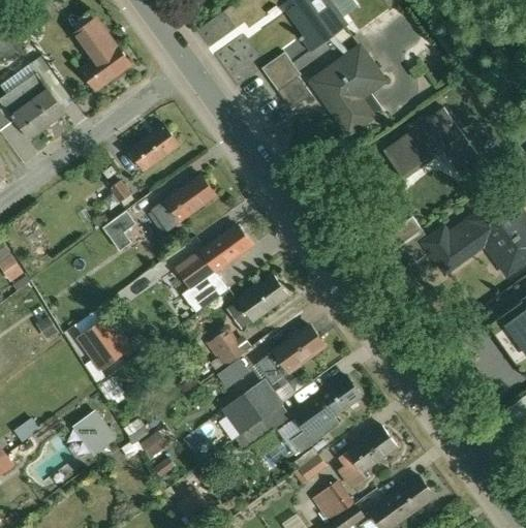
[(291,0),(295,4),(285,10),(302,33),(297,37),(299,40),(300,39),(308,52),(326,39),(322,35),(342,22),(326,0),(291,0)]
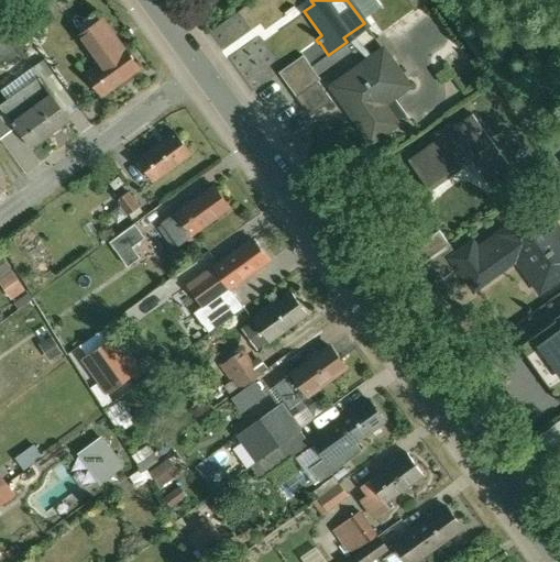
[(101,63),(85,75),(101,97),(139,69),(123,47),(122,48),(102,21),(81,35),(101,63)]
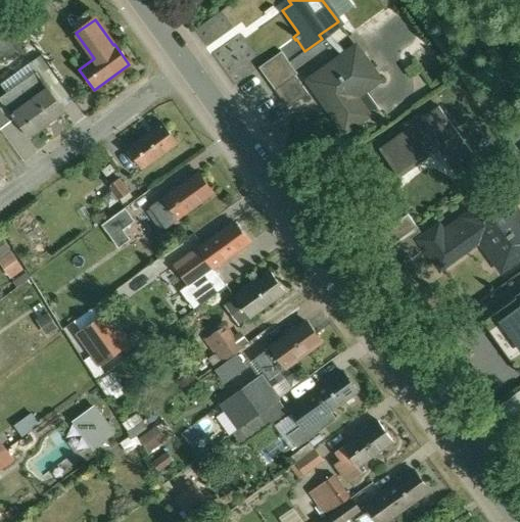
[(356,47),(310,80),(328,104),(326,105),(344,131),(361,120),(347,101),(378,80),(356,47)]
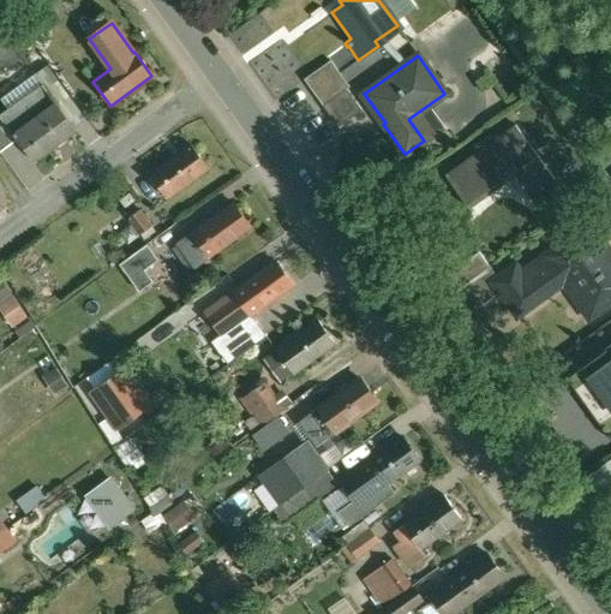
[(329,60),(304,78),(323,106),(346,90),(349,88),(329,60)]
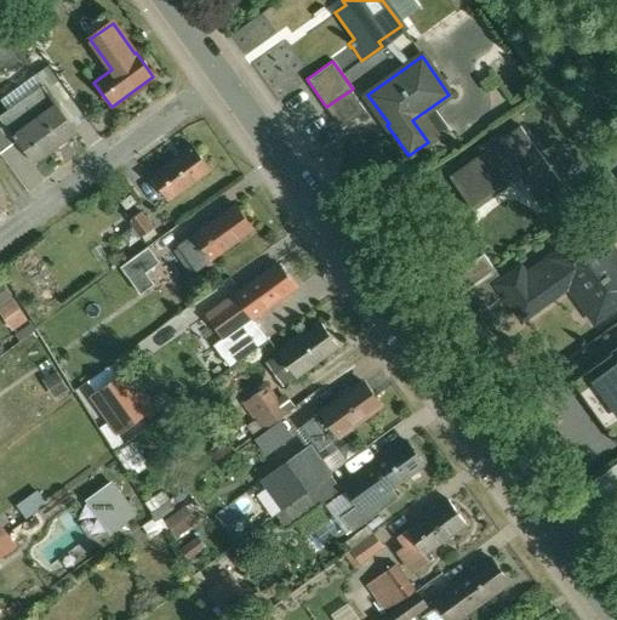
[(0,101),(9,114),(45,89),(34,73),(0,96),(0,101)]
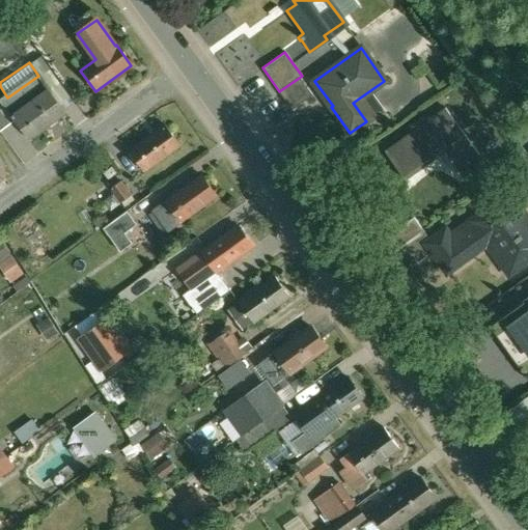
[(39,77),(2,104),(29,140),(65,113),(39,77)]
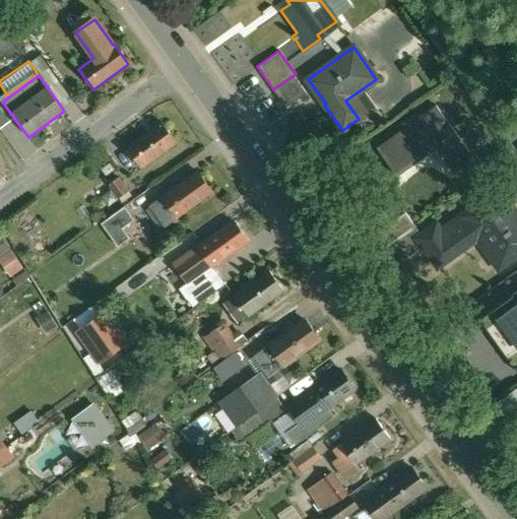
[(293,76),(273,89),(285,107),(305,92),(293,76)]
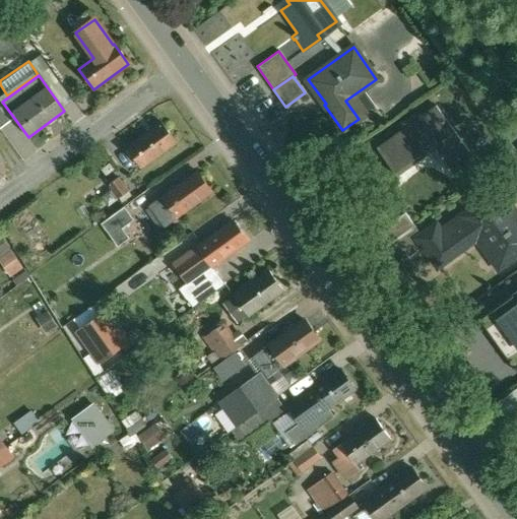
[(435,107),(416,121),(417,122),(404,131),(403,129),(377,148),(397,177),(398,176),(397,176),(437,147),(456,175),(463,170),(465,173),(469,170),(467,167),(474,161),(435,107)]
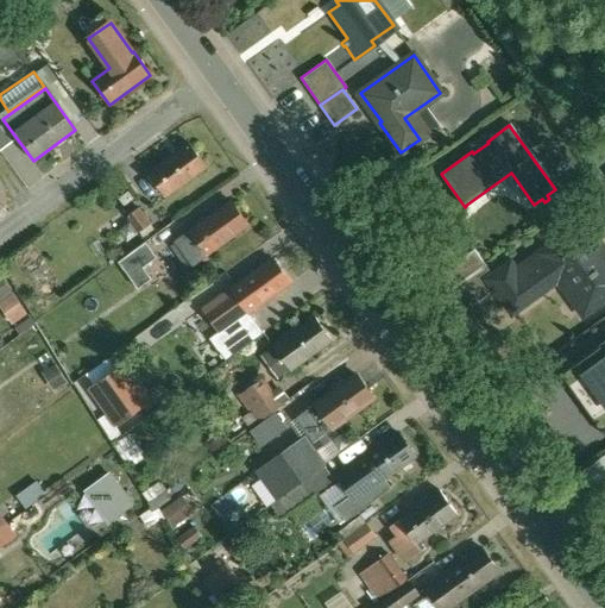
[(11,142),(0,126),(0,150),(11,142)]
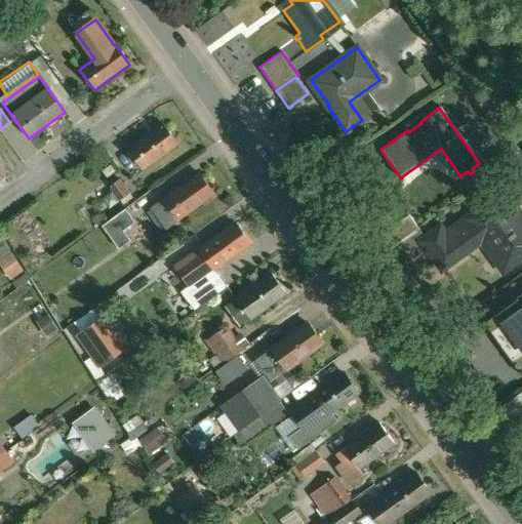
[(166,126),(130,151),(145,171),(179,146),(166,126)]
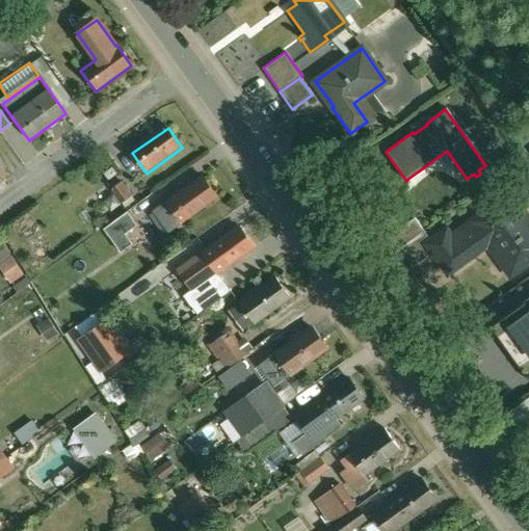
[(528,173),(521,160),(501,175),(504,179),(508,176),(522,195),(520,197),(522,200),(524,201),(528,202),(528,201),(528,173)]
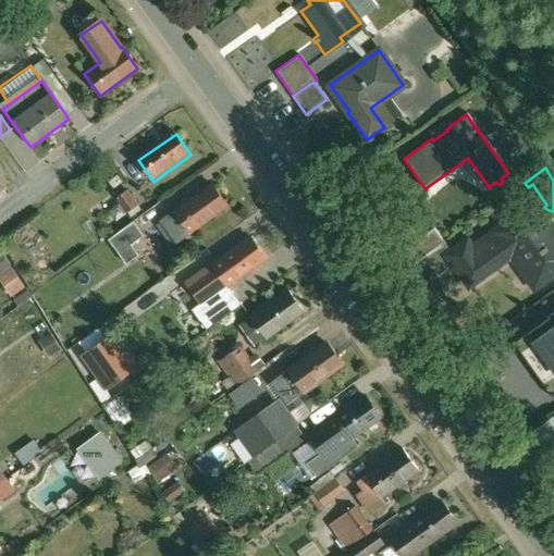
[(212,185),(167,218),(183,241),(229,207),(212,185)]
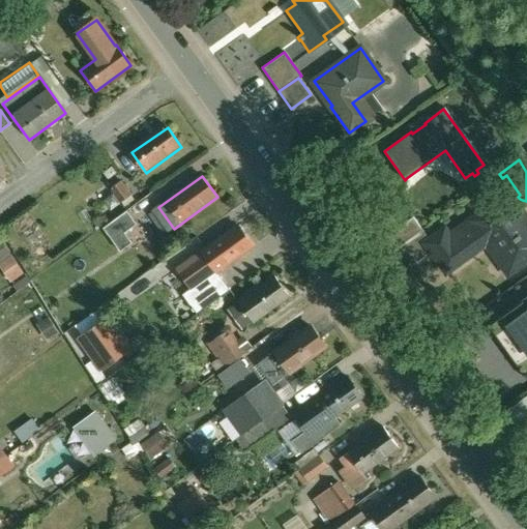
[(128,196),(119,181),(109,188),(110,189),(119,203),(128,196)]
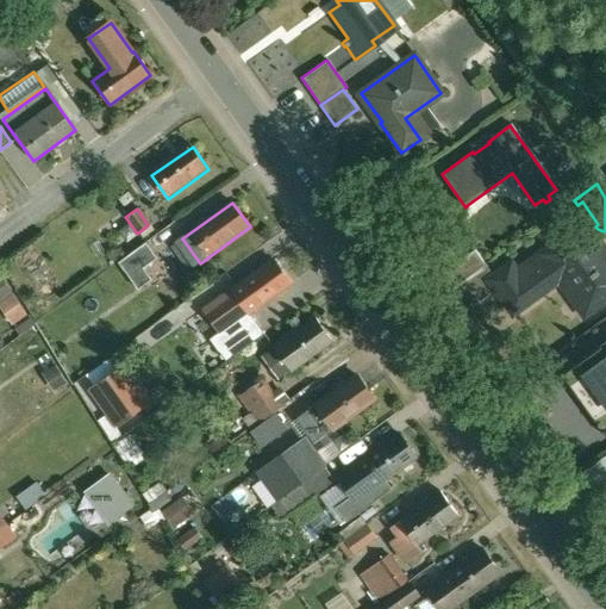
[(137,234),(126,218),(119,224),(129,238),(137,234)]
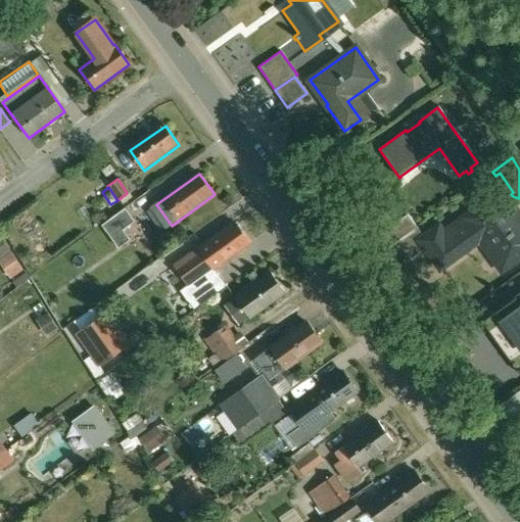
[(519,227),(495,195),(441,234),(436,228),(419,240),(440,269),(479,241),(501,271),(519,256),(519,227)]
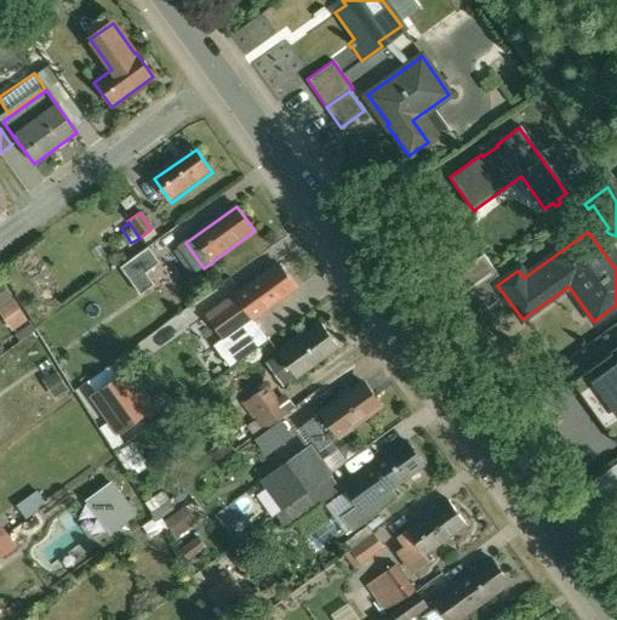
[(148,248),(120,268),(137,295),(150,285),(143,273),(158,262),(148,248)]
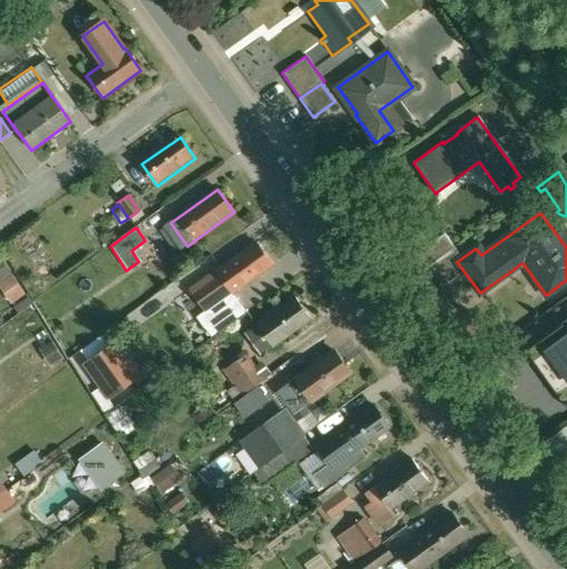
[(424,229),(404,244),(423,270),(453,247),(443,234),(433,242),(424,229)]
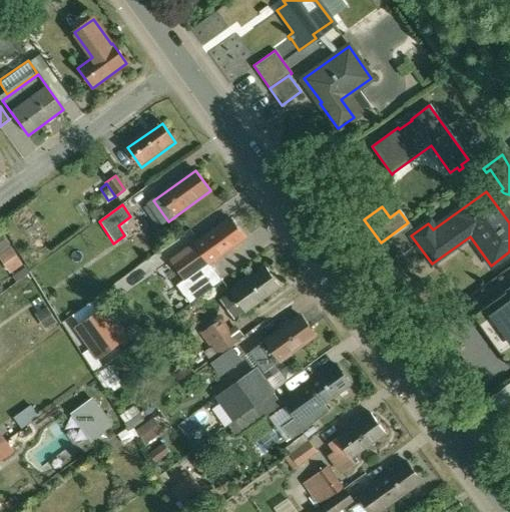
[(229,218),(170,261),(185,281),(243,238),(229,218)]
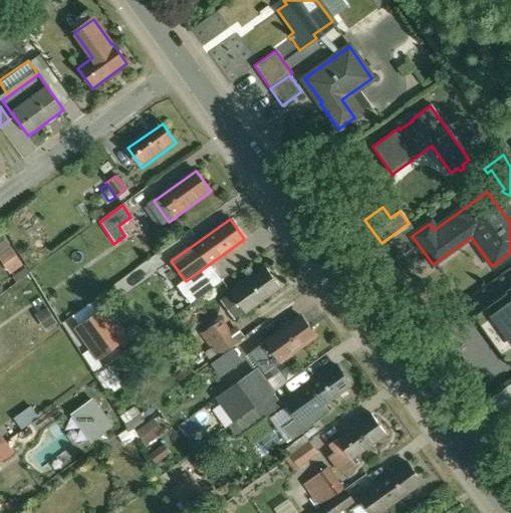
[(409,223),(381,243),(394,261),(413,248),(403,234),(412,227),(409,223)]
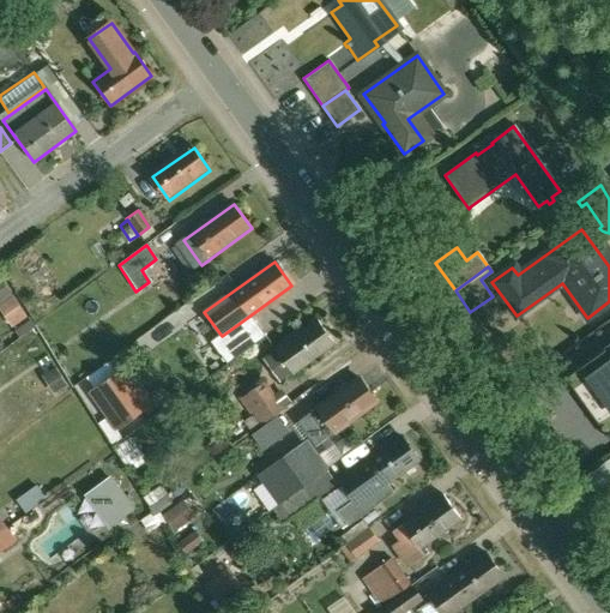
[(0,304),(11,296),(0,282),(0,304)]
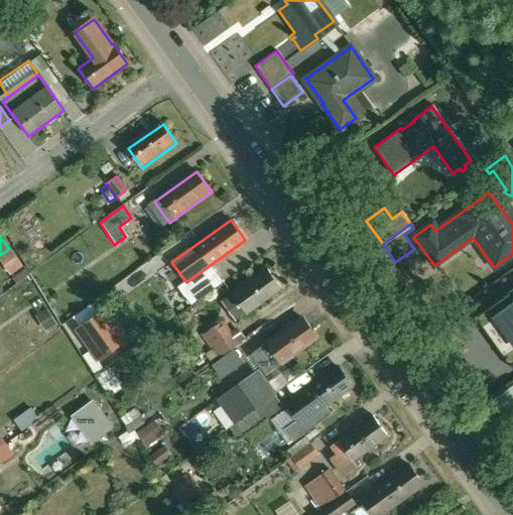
[(9,249),(0,255),(0,262),(8,274),(20,265),(9,249)]
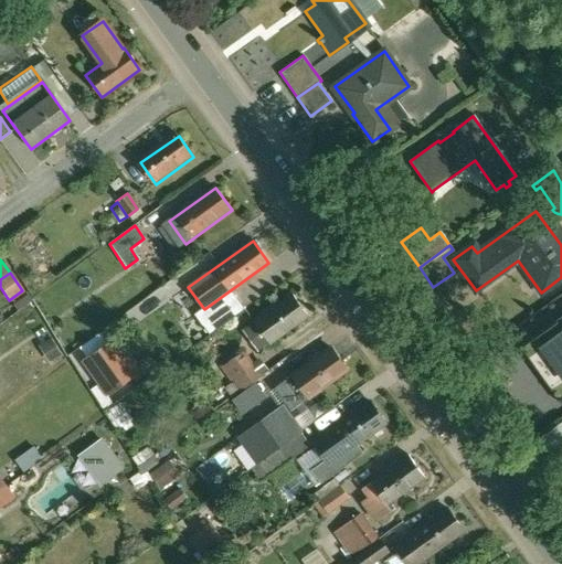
[(294,295),(255,322),(272,346),(310,318),(294,295)]
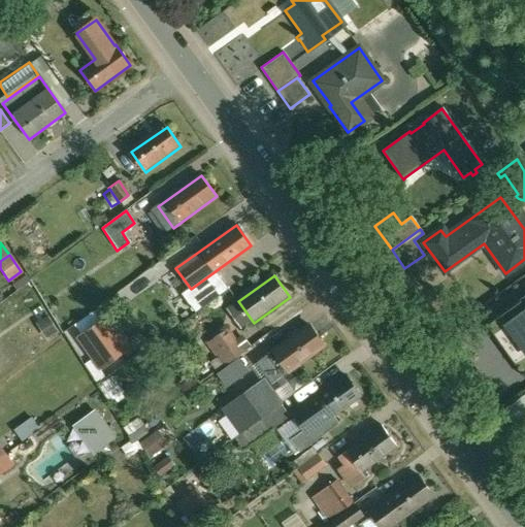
[(219,276),(195,295),(193,293),(186,299),(196,313),(228,290),(219,276)]
